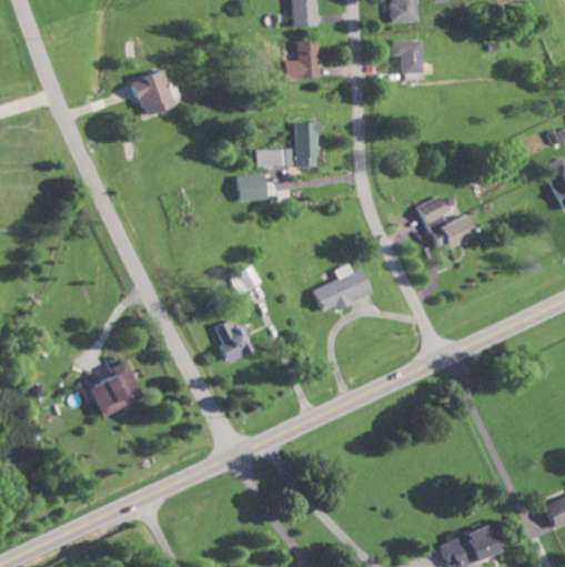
[(290,0),(291,28),(316,27),(315,0),(290,0)]
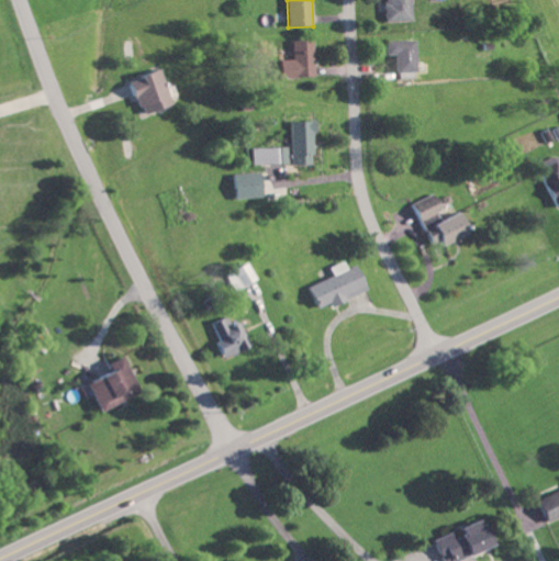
[(386,0),(387,23),(412,22),(411,0),(386,0)]
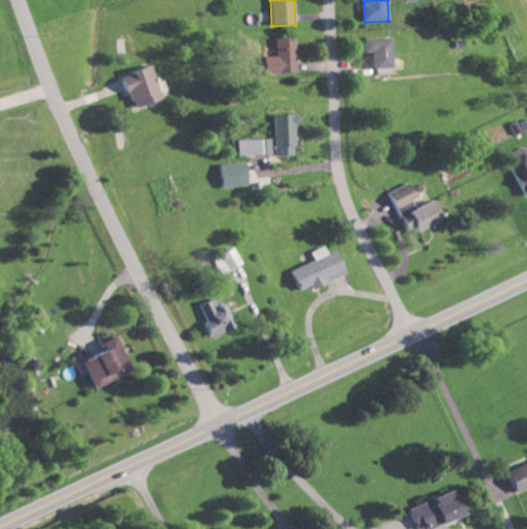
[(392,68),(391,38),(364,39),(366,57),(374,57),(374,69),(392,68)]
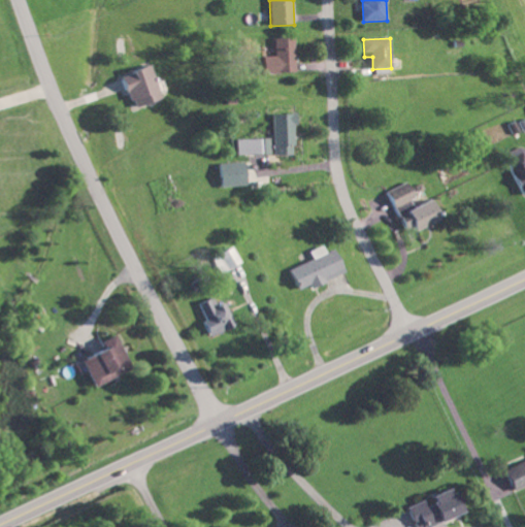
[(296,73),(295,39),(274,39),(275,57),(263,57),(264,74),(296,73)]
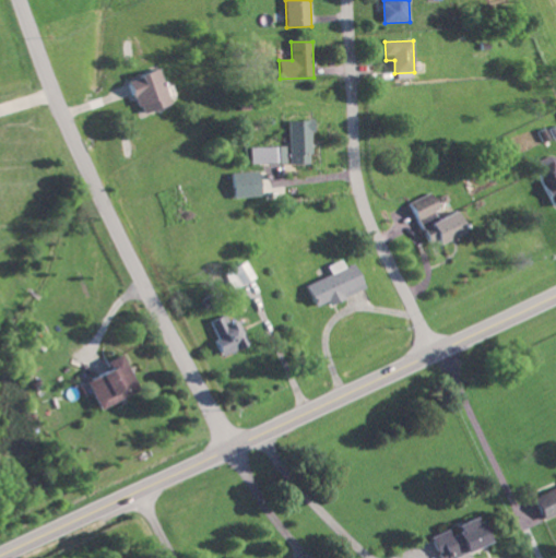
[(131,76),(139,113),(172,105),(164,69),(131,76)]
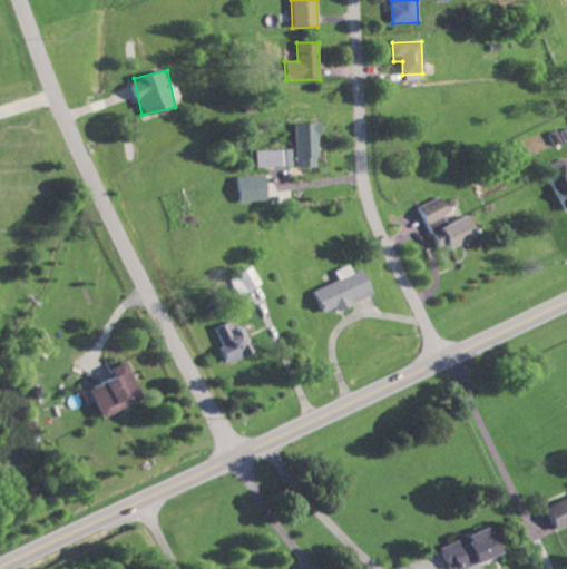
[(319,167),(319,121),(295,123),(296,167),(319,167)]
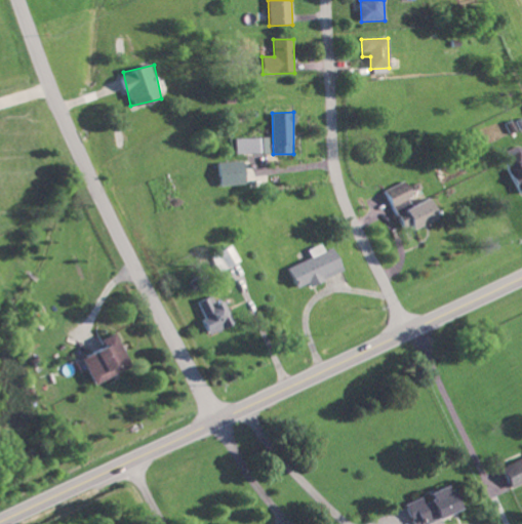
[(271,153),(271,137),(237,137),(237,153),(271,153)]
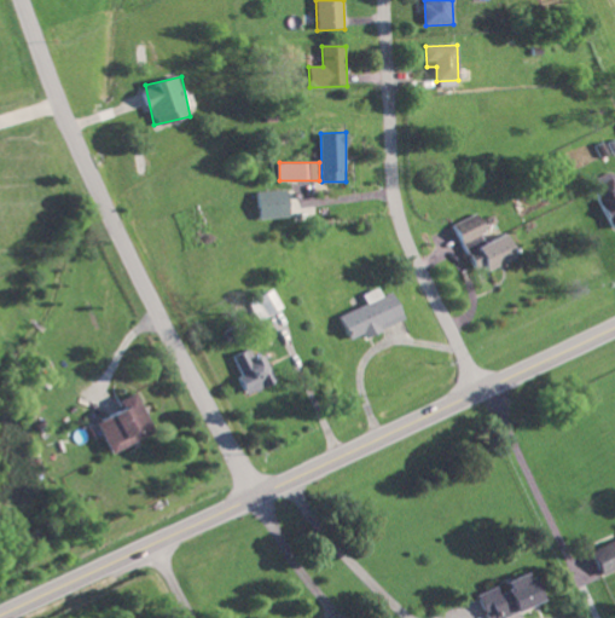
[(614,179),(596,188),(614,227),(614,179)]
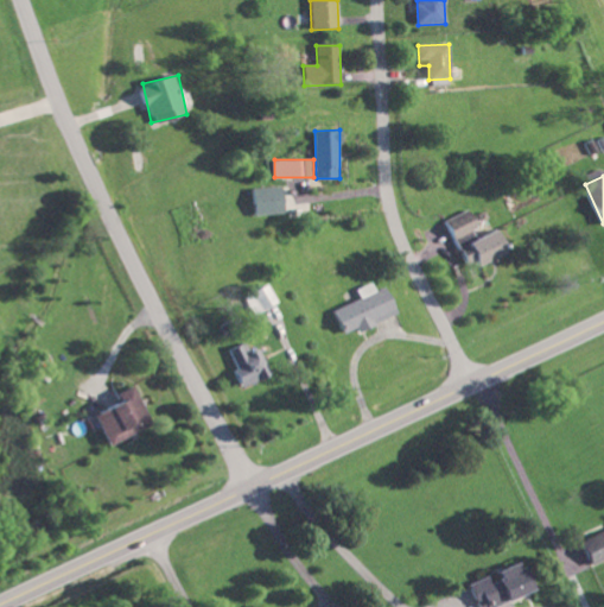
[(254,188),(254,215),(284,214),(284,187),(254,188)]
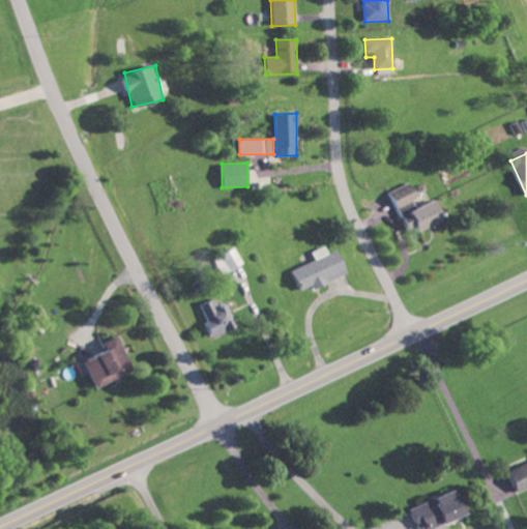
[(391,190),(397,207),(417,200),(412,183),(391,190)]
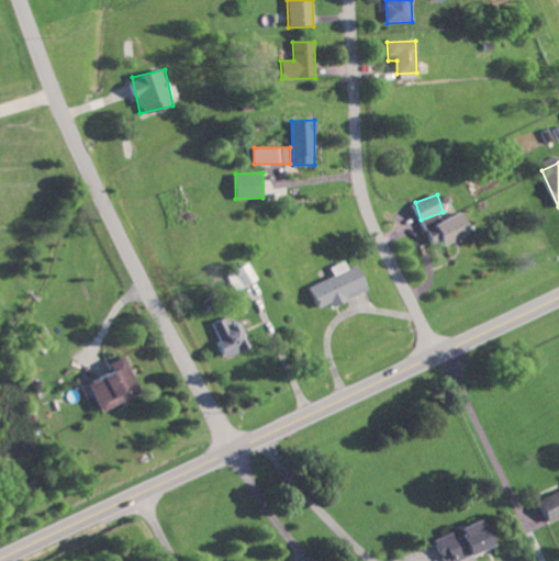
[(469,233),(458,212),(442,220),(439,213),(423,221),(436,249),(469,233)]
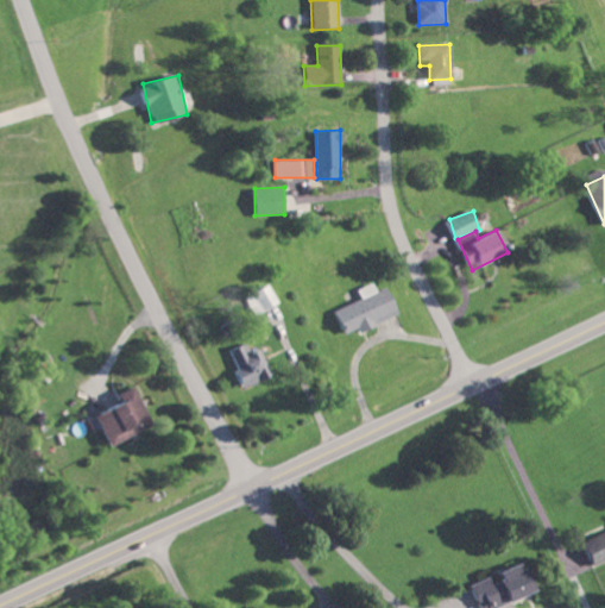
[(363,298),(335,311),(345,334),(358,328),(359,331),(398,313),(388,287),(379,290),(376,283),(359,290),(363,298)]
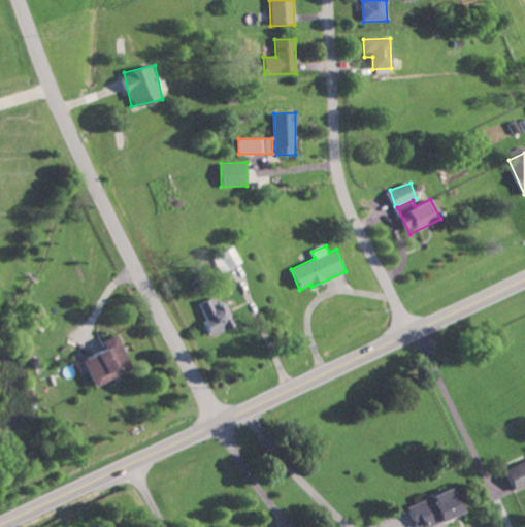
[(243,262),(235,246),(215,258),(223,273),(243,262)]
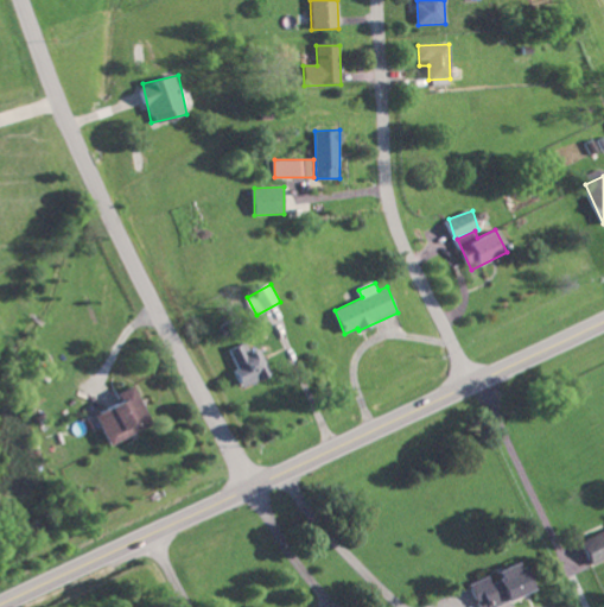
[(250,352),(247,342),(228,349),(242,385),(269,375),(260,348),(250,352)]
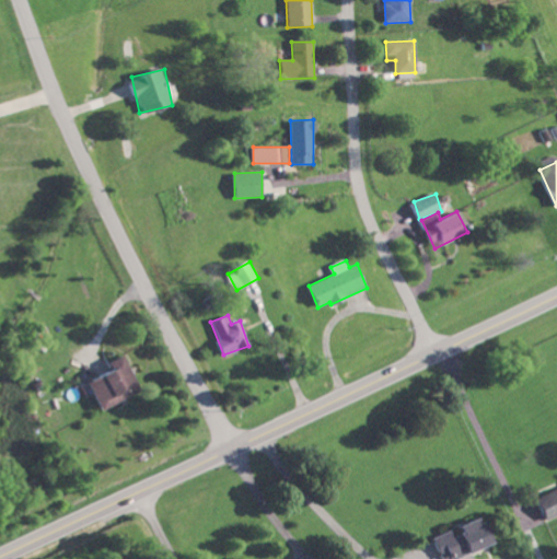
[(106,361),(109,370),(85,380),(97,410),(138,393),(123,356),(106,361)]
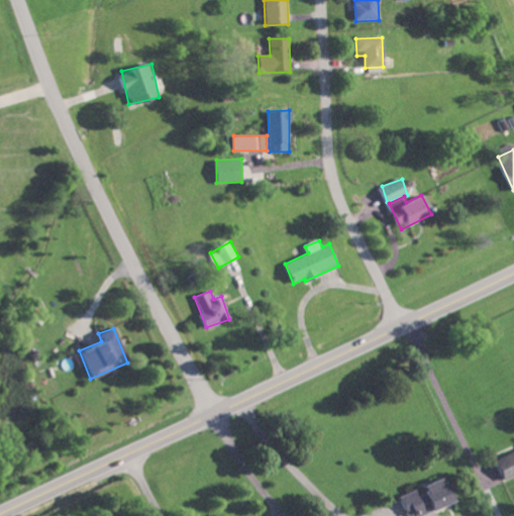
[(503,480),(513,475),(513,449),(494,459),(503,480)]
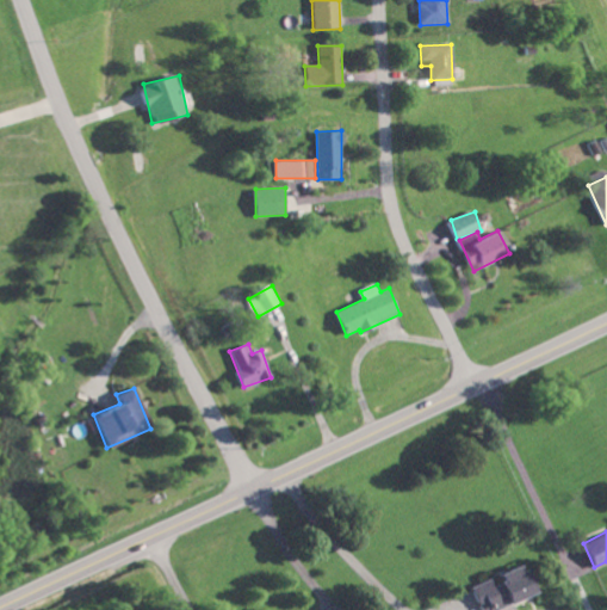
[(533,592),(521,564),(494,574),(495,577),(471,587),(481,609),(487,609),(491,608),(493,609),(516,609),(513,602),(533,592)]
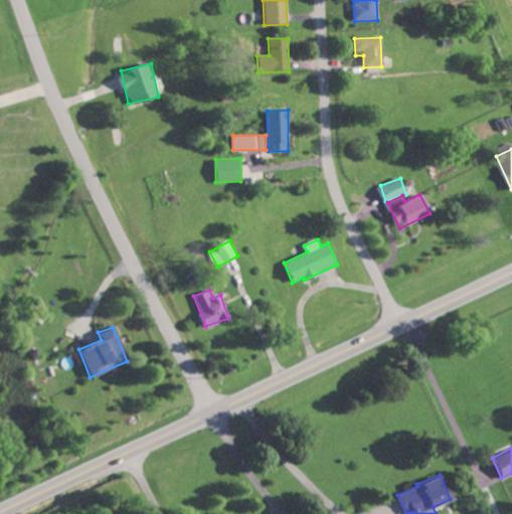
All buildings are outlined.
